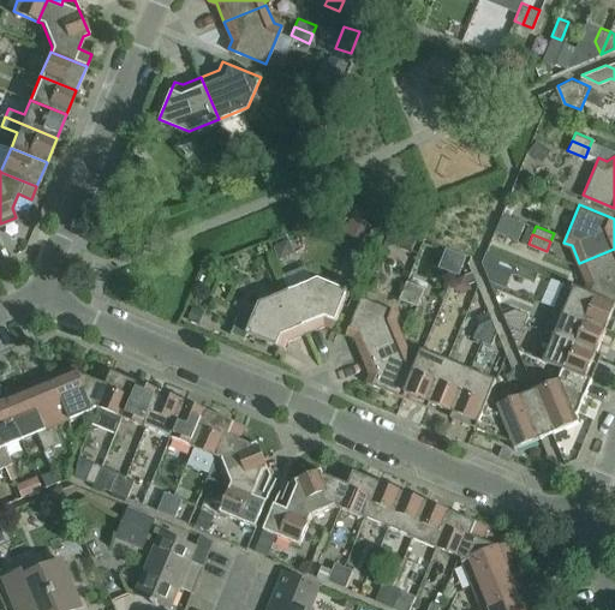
[(614,249),(579,263),(586,281),(584,288),(584,289),(614,303),(614,304),(614,249)]
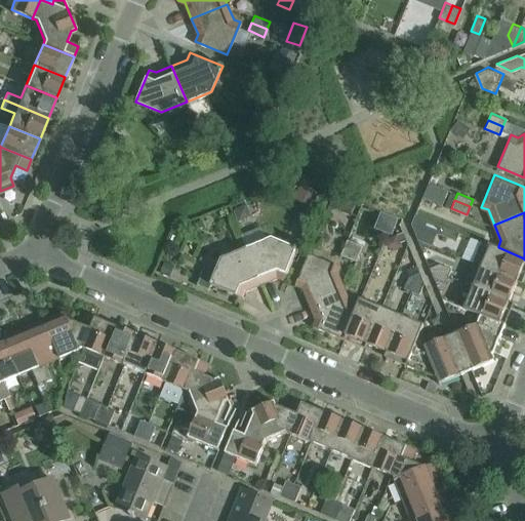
[(444,225),(441,233),(456,239),(459,231),(444,225)]
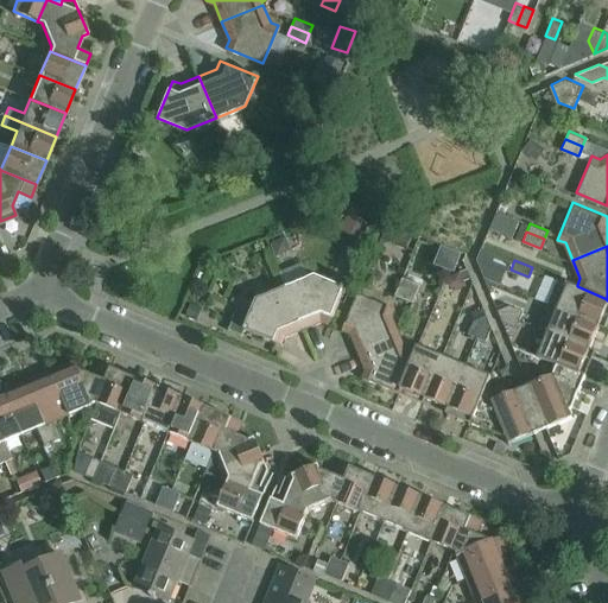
[(285,285),(303,328),(321,319),(329,323),(344,286),(315,273),(285,285)]
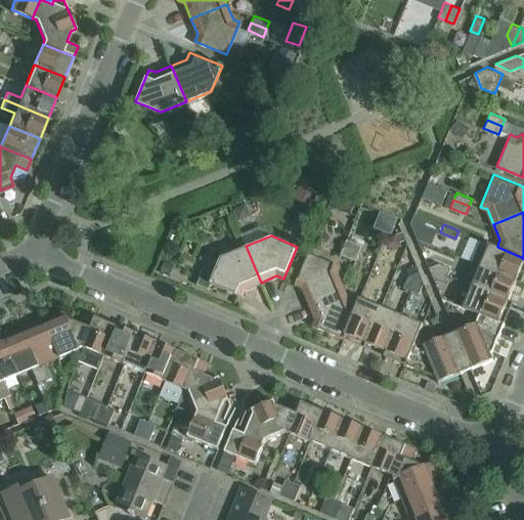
[(340,253),(348,256),(354,241),(346,237),(340,253)]
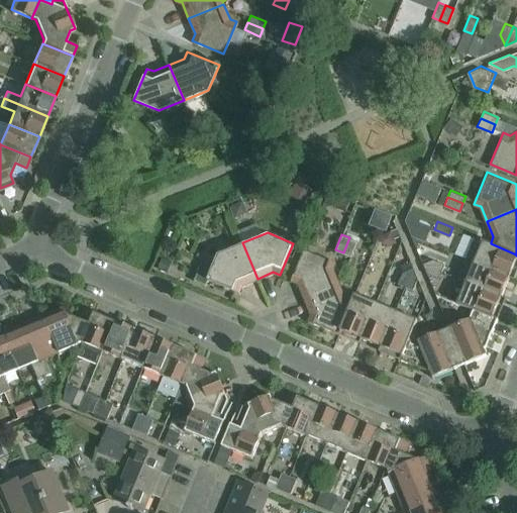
[(516,254),(491,243),(491,242),(483,239),(475,236),(467,258),(509,275),(516,255),(516,254)]
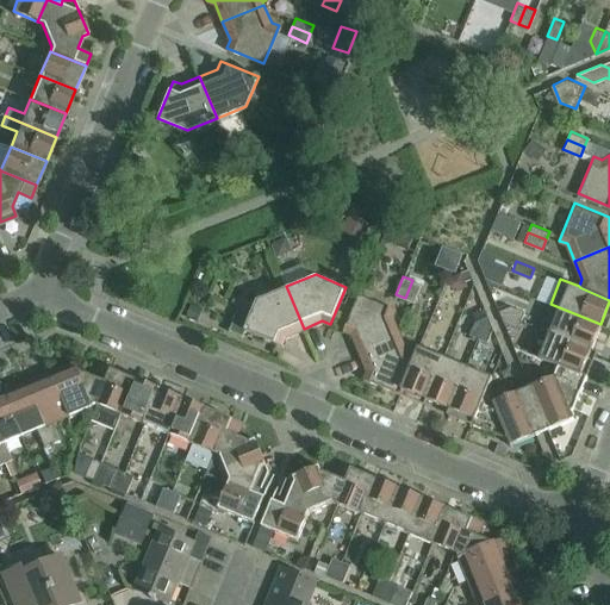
[(421,284),(412,280),(405,298),(414,301),(421,284)]
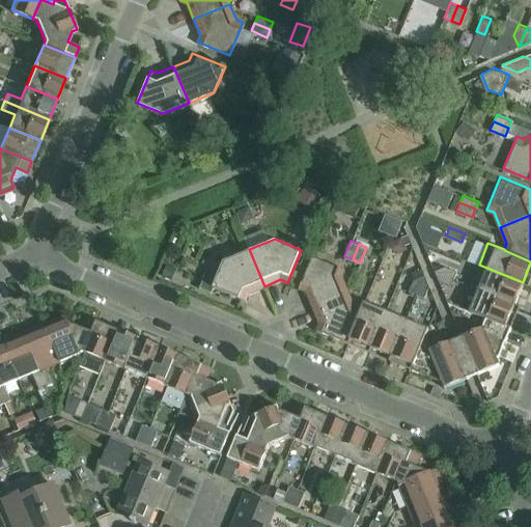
[(264,286),(249,249),(223,260),(213,286),(245,300),(248,293),(264,286)]
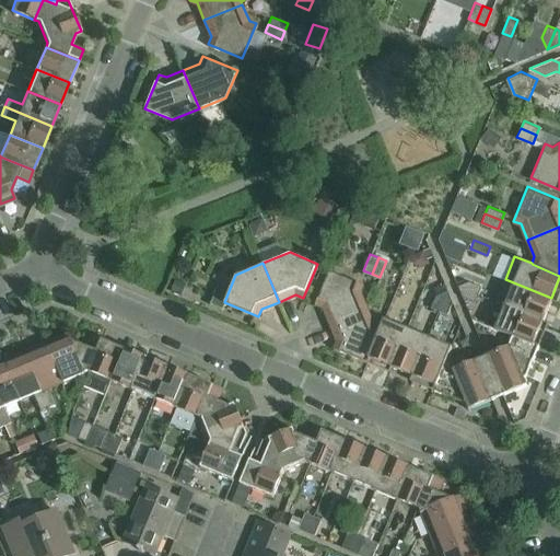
[(322,305),(329,323),(368,307),(360,290),(363,282),(329,268),(315,303),(322,305)]
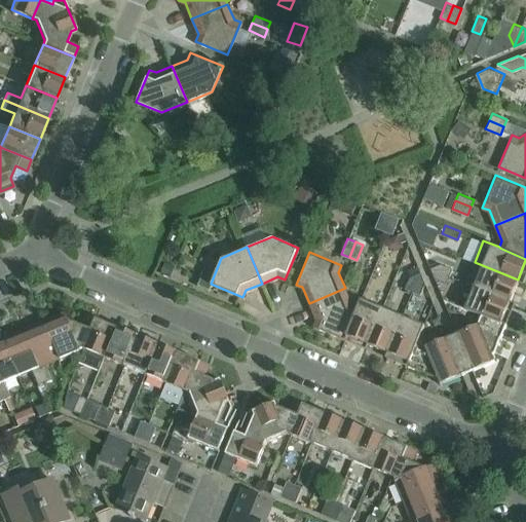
[(465,282),(474,286),(510,300),(518,280),(475,262),(465,282)]
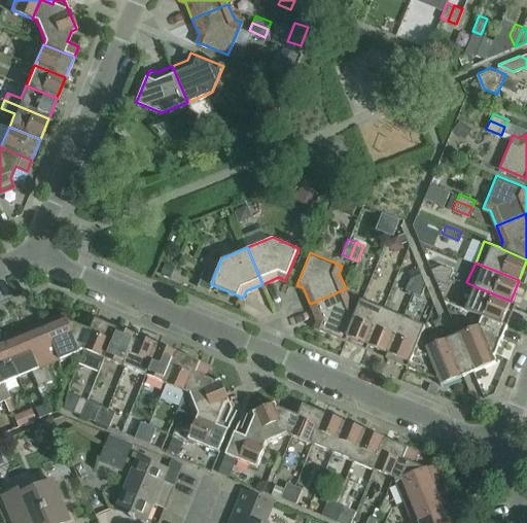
[(442,264),(430,268),(450,275),(453,268),(442,264)]
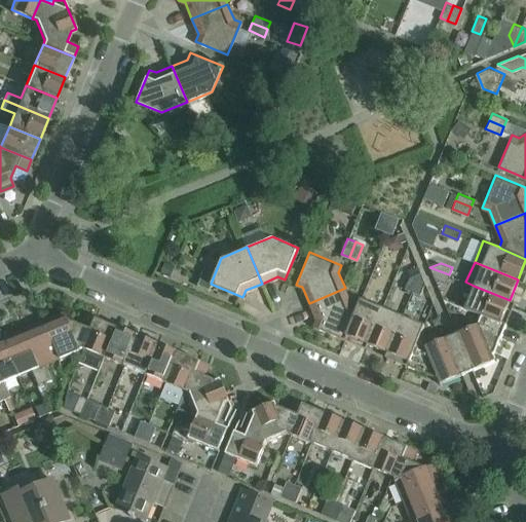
[(429,267),(435,277),(446,283),(449,274),(429,267)]
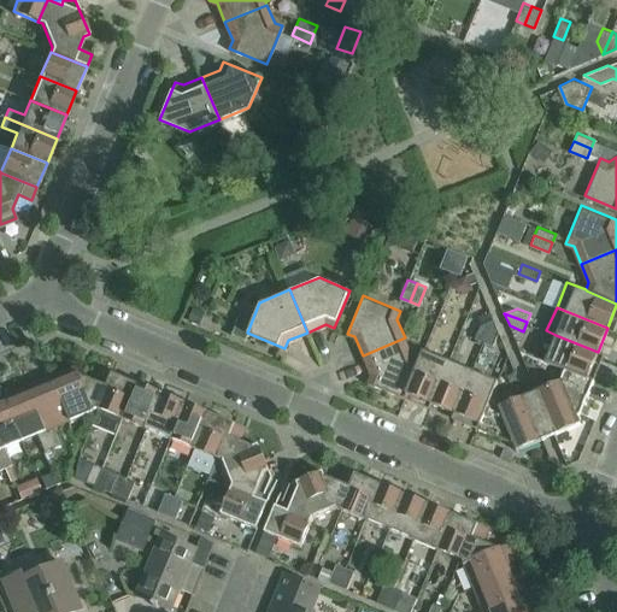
[(483,341),(493,318),(481,323),(475,337),(483,341)]
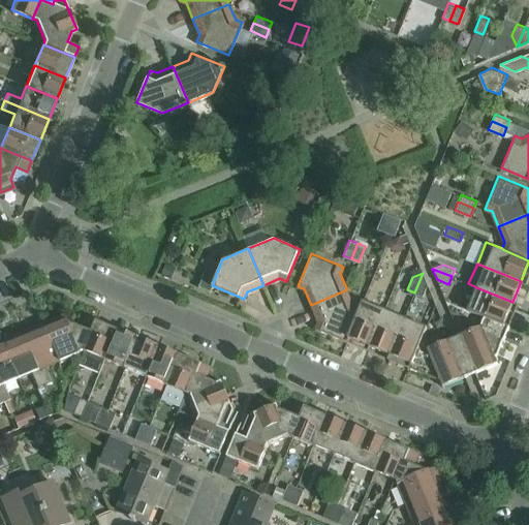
[(423,296),(428,283),(423,273),(414,292),(423,296)]
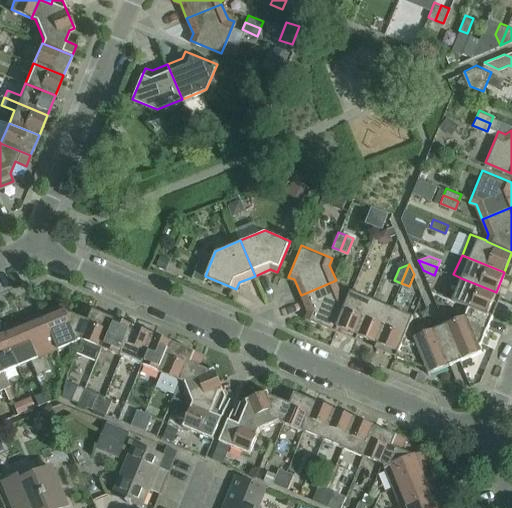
[(496,292),(461,278),(452,299),(468,305),(469,304),(488,312),(488,311),(496,292)]
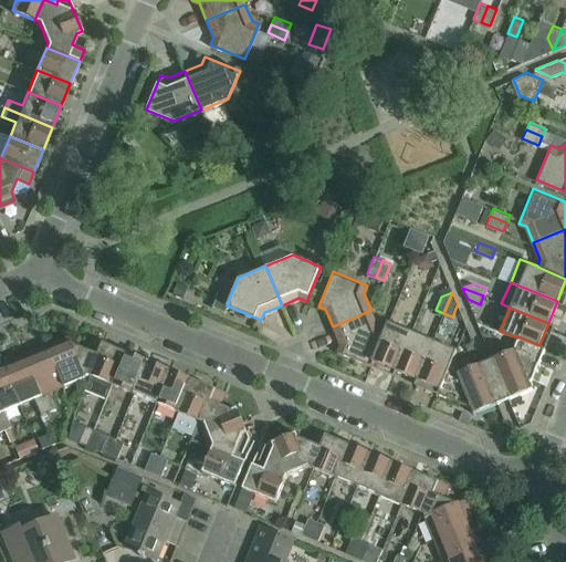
[(378,326),(371,310),(333,326),(339,343),(337,351),(371,365),(374,360),(373,360),(385,330),(384,329),(378,326)]
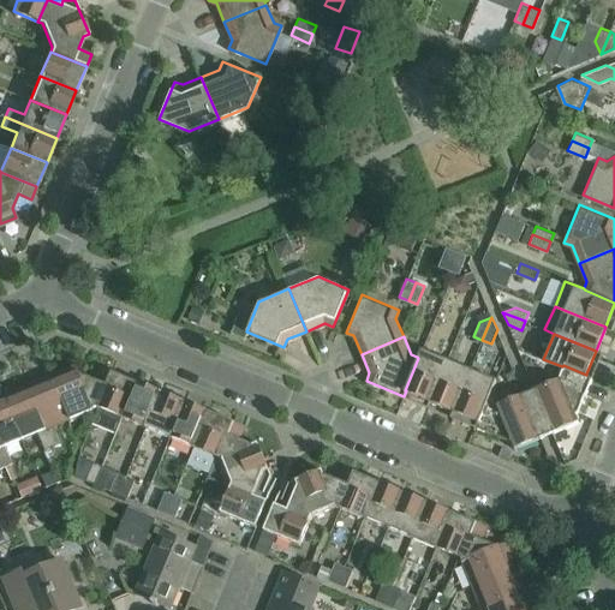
[(422,347),(417,357),(418,358),(405,390),(406,390),(429,400),(447,358),(422,347)]
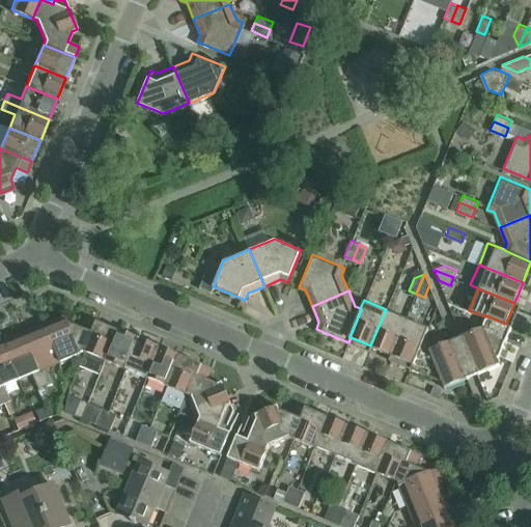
[(407,317),(386,309),(370,345),(391,354),(407,317)]
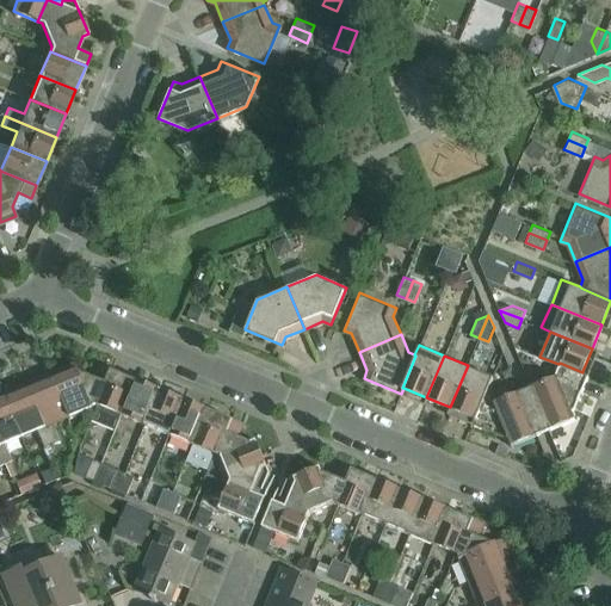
[(50,370),(69,415),(98,403),(112,368),(99,362),(94,375),(80,369),(75,359),(50,370)]
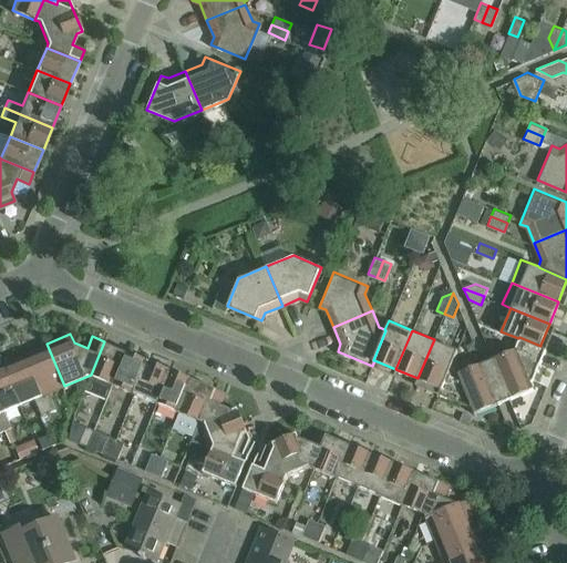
[(546,347),(540,345),(540,346),(519,337),(518,338),(514,349),(486,360),(503,400),(534,388),(531,380),(533,379),(546,347)]
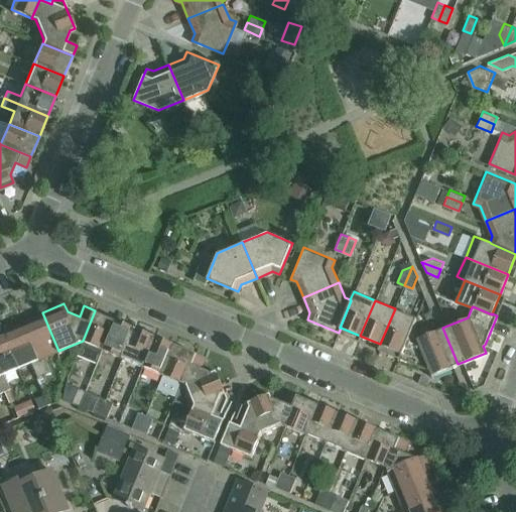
[(416,317),(395,308),(380,344),(399,352),(400,353),(408,334),(409,334),(416,317)]
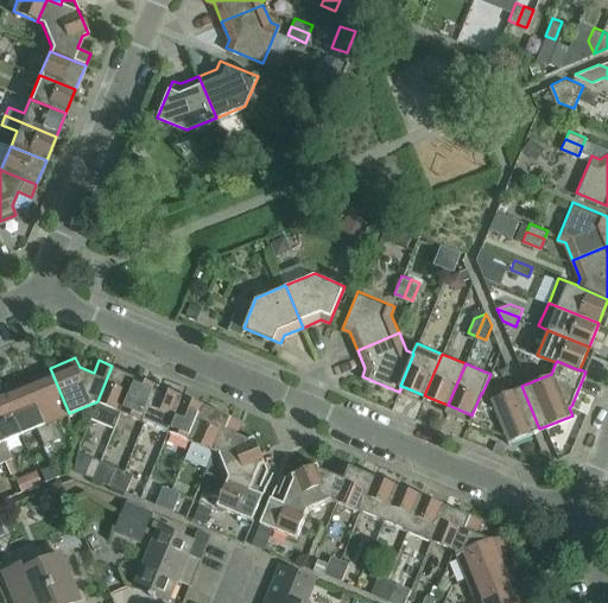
[(112,366),(97,401),(120,411),(135,375),(112,366)]
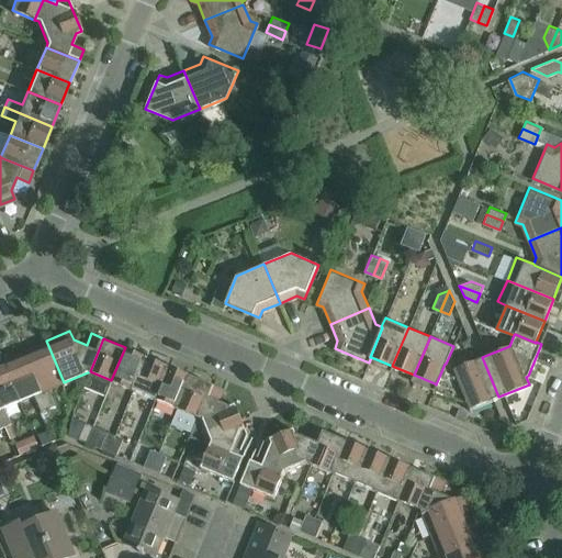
[(46,341),(24,349),(53,420),(59,413),(48,388),(64,382),(46,341)]
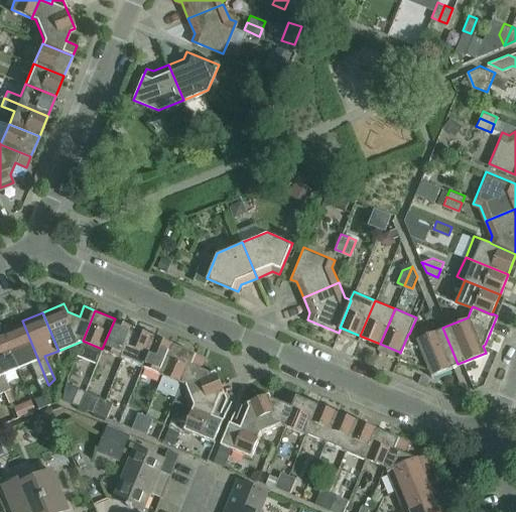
[(122,357),(135,327),(115,318),(102,349),(122,357)]
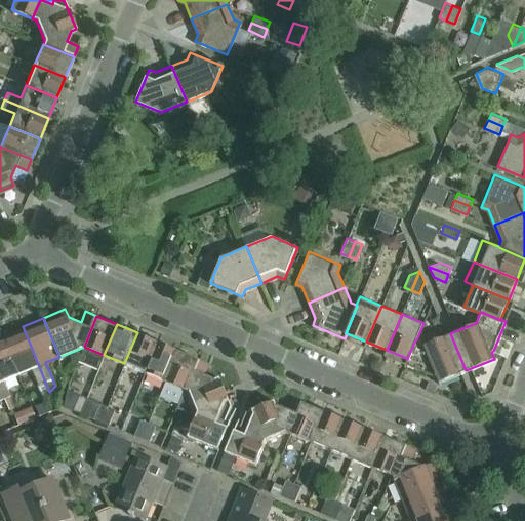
[(23,326),(2,335),(18,373),(32,368),(38,384),(41,382),(47,395),(49,392),(23,326)]
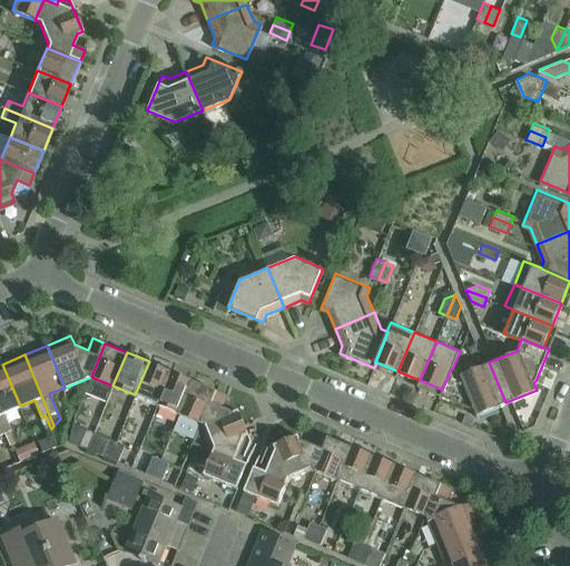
[(157,405),(172,371),(149,361),(135,394),(157,405)]
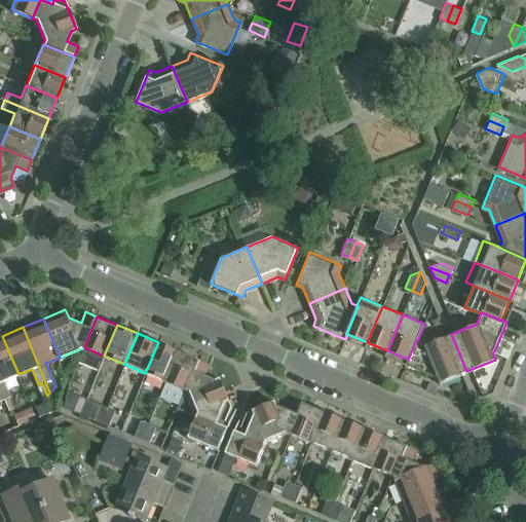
[(427,344),(417,340),(416,340),(408,360),(407,359),(405,364),(435,376),(437,375),(440,382),(466,371),(451,334),(427,344)]
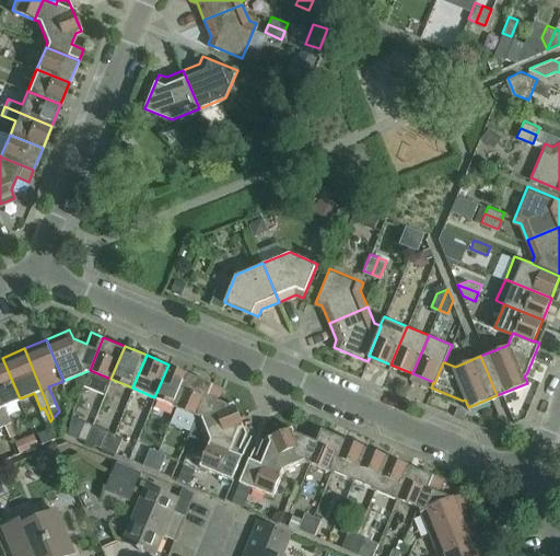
[(0,358),(0,413),(4,424),(12,421),(4,404),(20,398),(2,358),(0,358)]
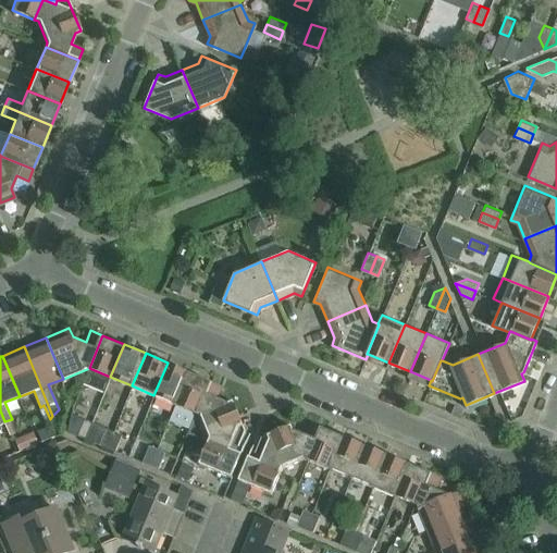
[(175,404),(189,371),(168,363),(153,395),(175,404)]
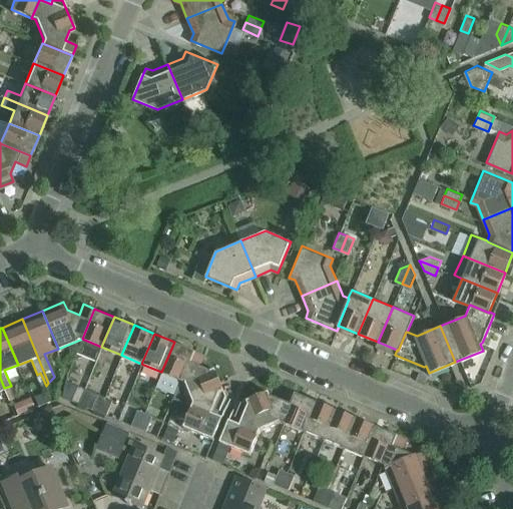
[(181,380),(194,350),(174,342),(161,372),(181,380)]
